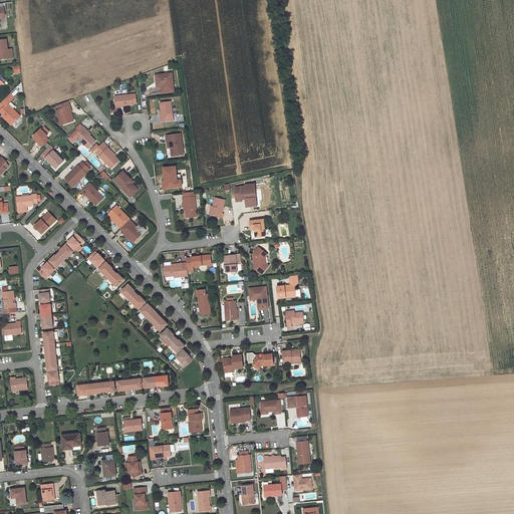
[(0,59),(10,58),(9,49),(7,49),(5,39),(0,40),(0,59)]
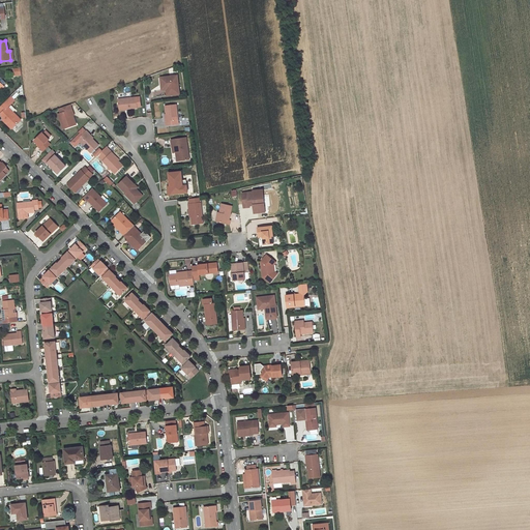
[(16,76),(23,75),(21,67),(15,68),(16,76)]
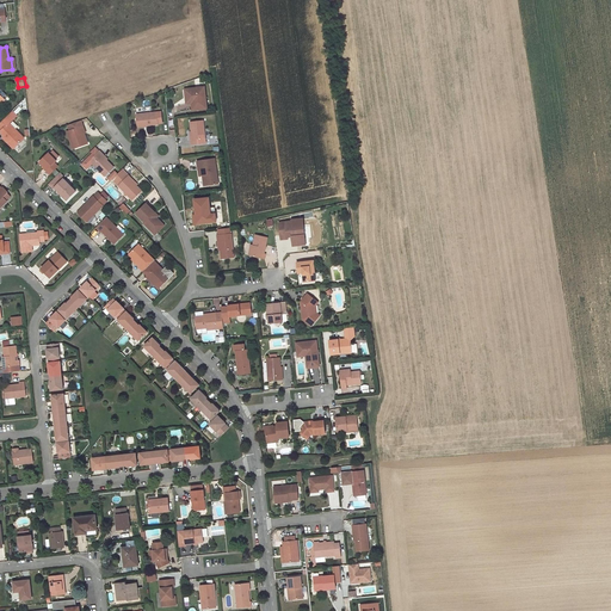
[(207,109),(205,87),(189,88),(190,98),(192,98),(192,103),(193,110),(207,109)]
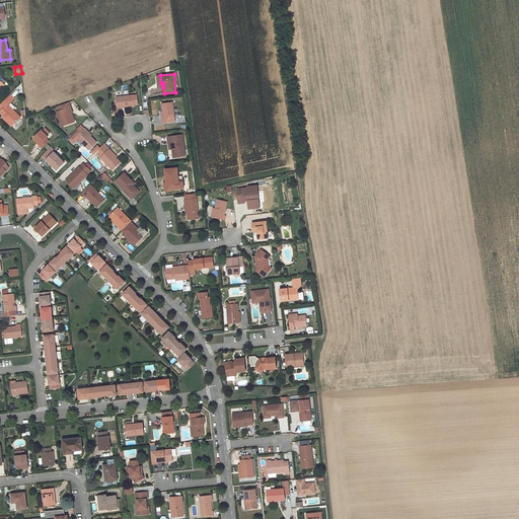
[(4,117),(12,124),(19,117),(8,105),(14,99),(10,95),(0,104),(0,109),(1,112),(0,113),(4,117)]
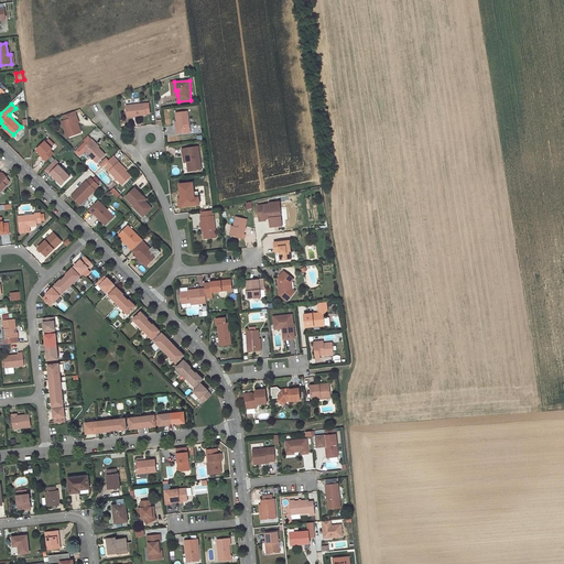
[(145,114),(150,114),(149,104),(127,106),(128,117),(147,115),(145,114)]
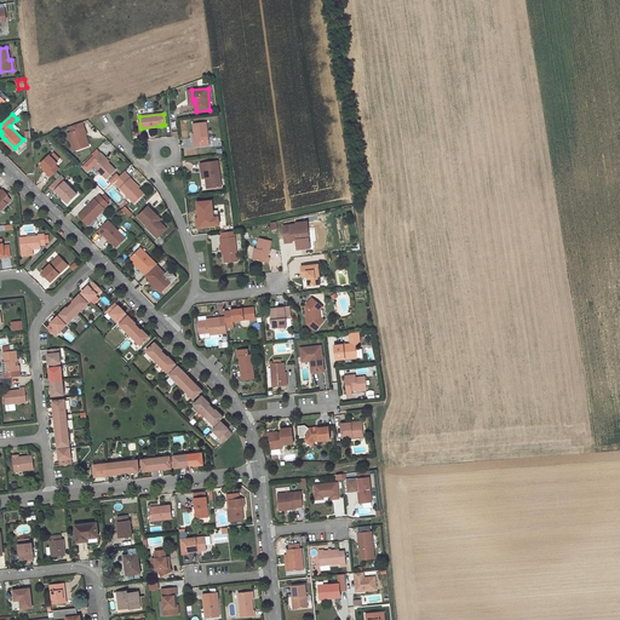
[(194,142),(195,147),(210,145),(207,122),(194,124),(195,133),(196,142),(194,142)]
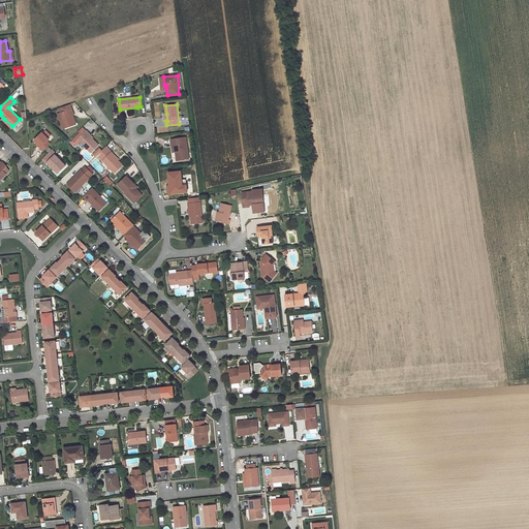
[(72,110),(71,105),(60,109),(61,114),(66,128),(76,125),(73,116),(71,111),(72,110)]
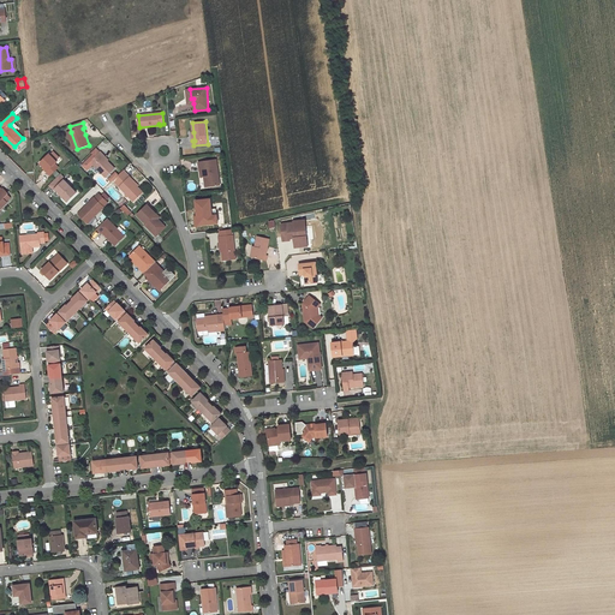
[(4,139),(13,149),(15,147),(5,138),(4,139)]
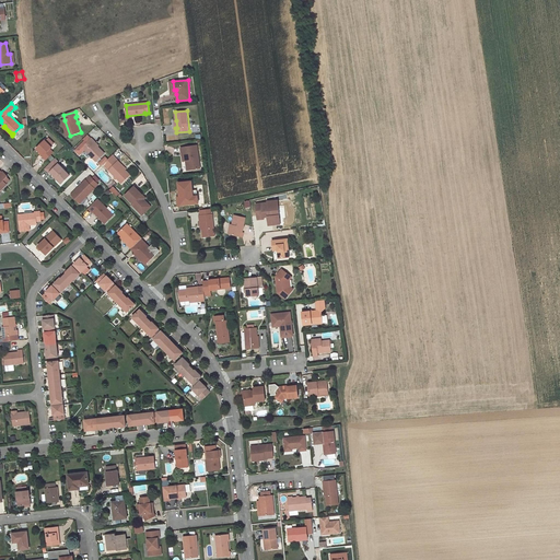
[(85,151),(96,162),(104,154),(97,147),(94,143),(95,142),(92,139),(89,143),(83,148),(85,151)]
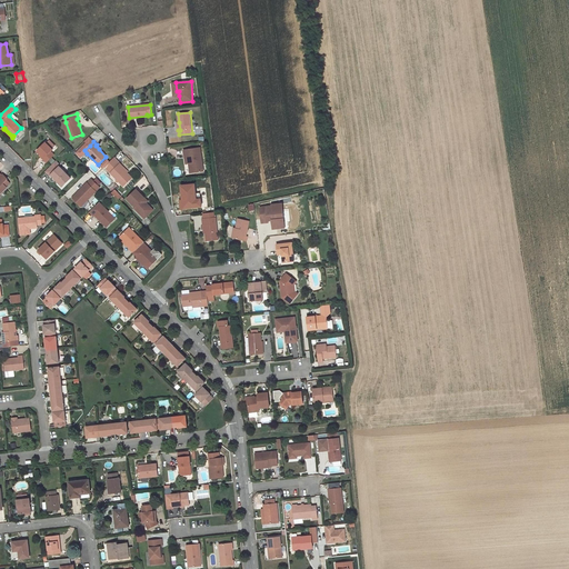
[(41,156),(45,159),(43,160),(47,162),(55,156),(51,152),(52,150),(46,143),(38,151),(41,156)]
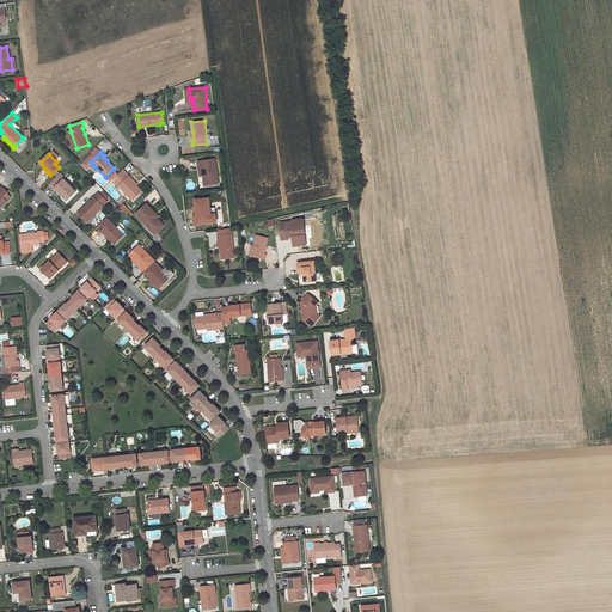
[(91,161),(97,157),(95,154),(86,163),(89,165),(93,165),(91,161)]
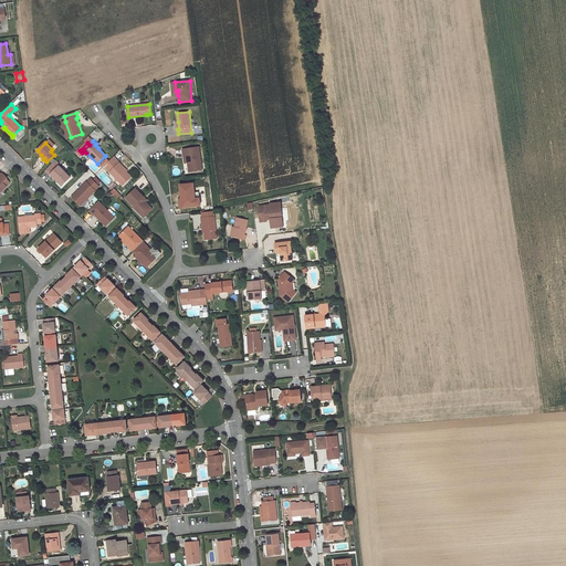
[(184,149),(185,164),(187,163),(188,163),(189,173),(202,170),(200,148),(184,149)]
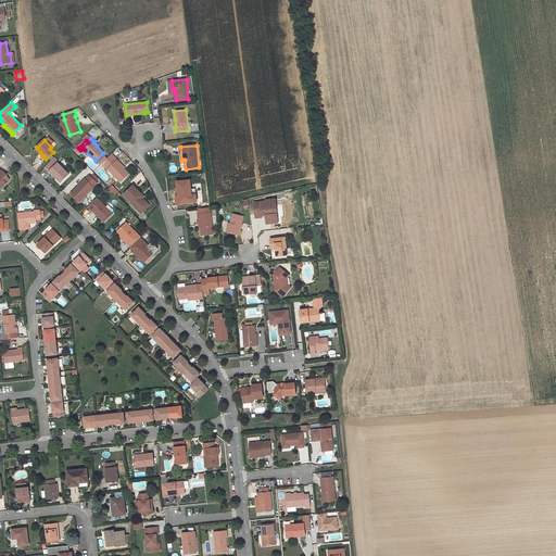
[(102,164),(121,182),(129,174),(119,165),(121,164),(112,154),(102,164)]
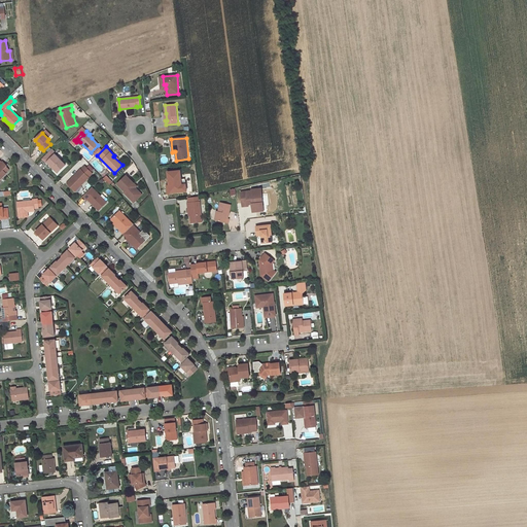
[(47,162),(54,168),(58,172),(66,165),(56,154),(56,153),(51,149),(42,159),(46,163),(47,162)]
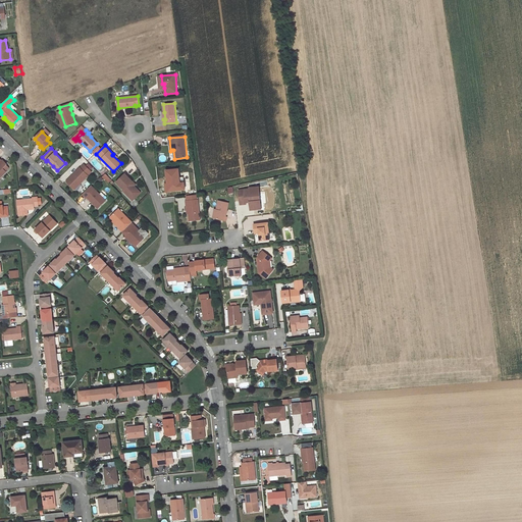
[(2,161),(0,159),(0,178),(6,172),(9,168),(6,166),(7,165),(3,161),(2,161)]
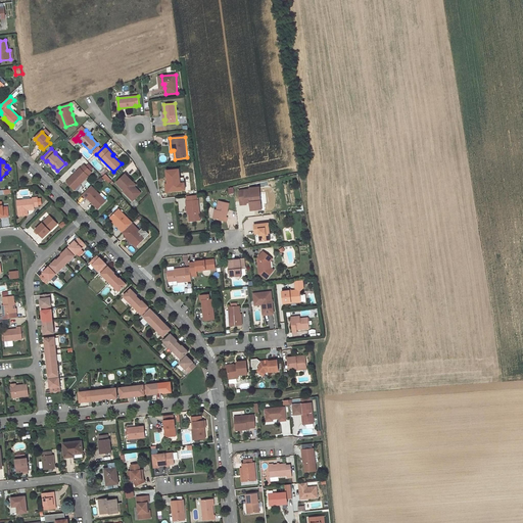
[(81,169),(66,182),(75,190),(88,177),(92,173),(85,165),(81,170),(81,169)]
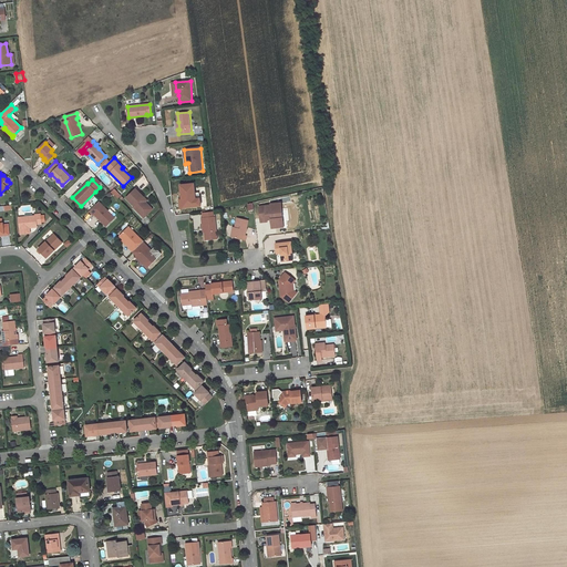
[(195,205),(196,214),(208,212),(205,187),(187,189),(188,196),(193,195),(194,205),(195,205)]
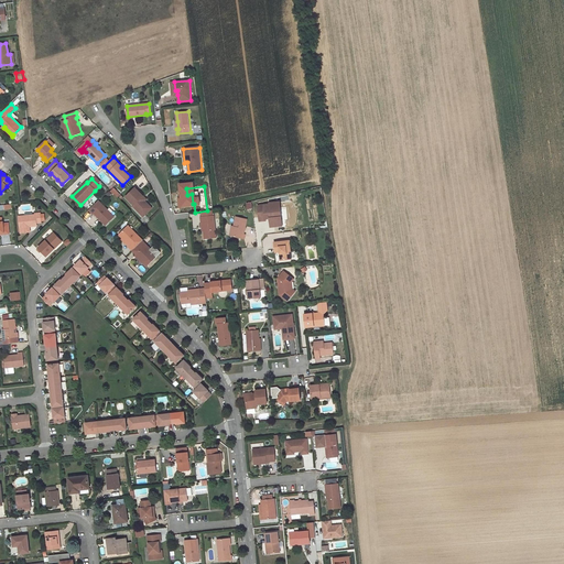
[(127,197),(134,205),(133,206),(142,215),(147,209),(144,208),(149,204),(145,202),(142,198),(143,196),(136,188),(127,197)]
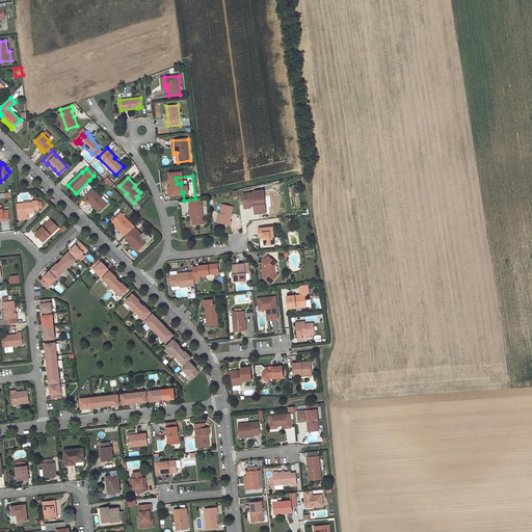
[(108,204),(94,189),(84,197),(88,202),(89,201),(95,206),(96,205),(101,211),(108,204)]
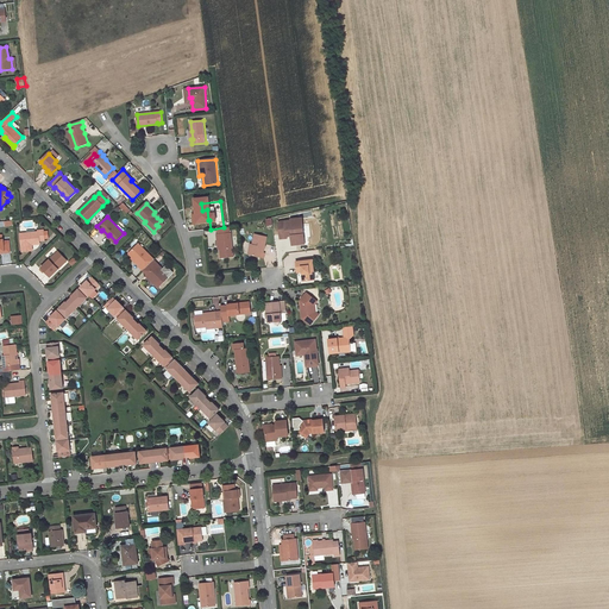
[(302,218),(290,219),(292,221),(278,223),(281,239),(287,238),(287,236),(292,236),(294,237),(295,237),(296,245),(305,244),(303,234),(301,234),(301,228),(303,228),(302,218)]
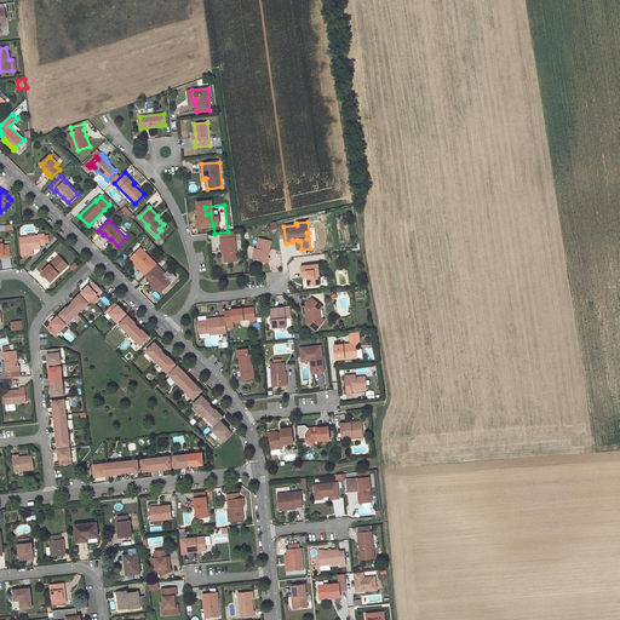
[(158,239),(167,229),(164,224),(159,229),(161,230),(156,236),(158,239)]
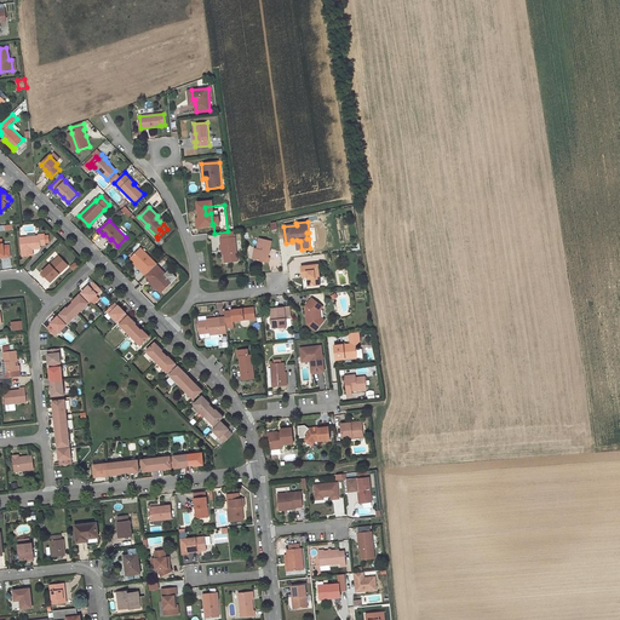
[(39,236),(21,239),(23,256),(33,254),(33,250),(33,246),(40,245),(46,245),(45,234),(39,235),(39,236)]
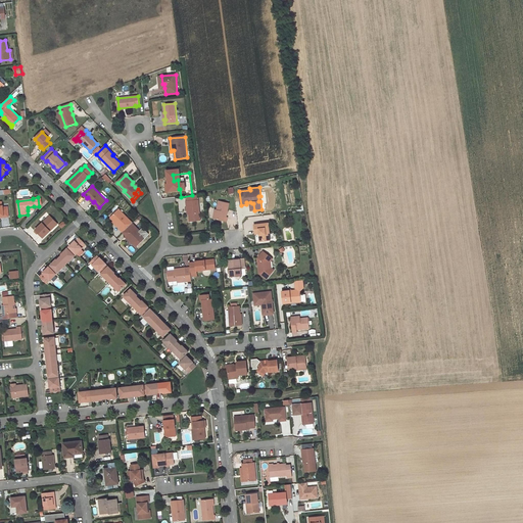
[(189,206),(189,214),(190,221),(201,220),(198,200),(187,201),(187,207),(189,206)]
